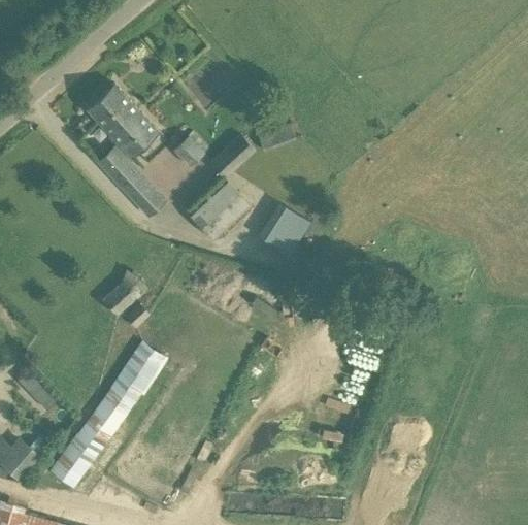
[(149,217),(165,201),(128,161),(159,132),(114,85),(88,110),(119,143),(98,162),(149,217)]
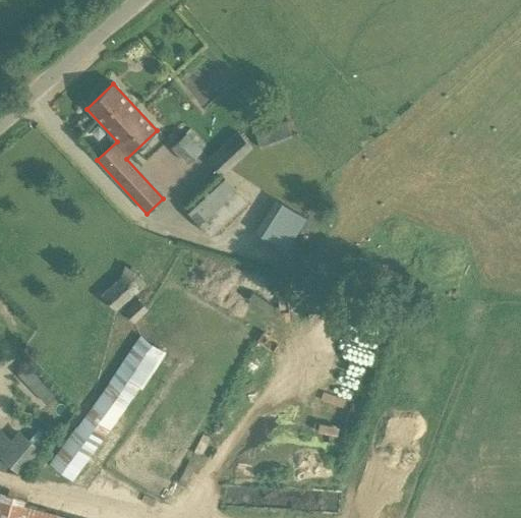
[(261,152),(292,139),(286,122),(254,134),(261,152)]
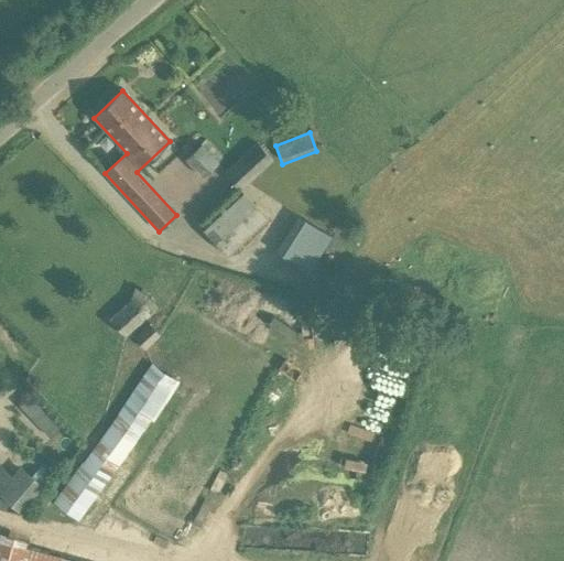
[(202,180),(218,164),(217,163),(221,160),(205,142),(184,161),(202,180)]
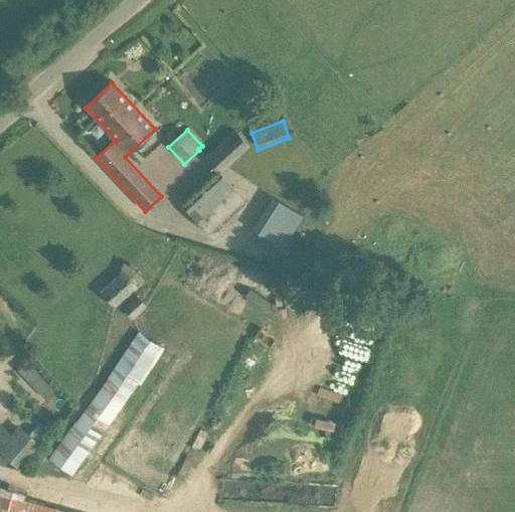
[(220,175),(249,149),(235,134),(207,160),(220,175)]
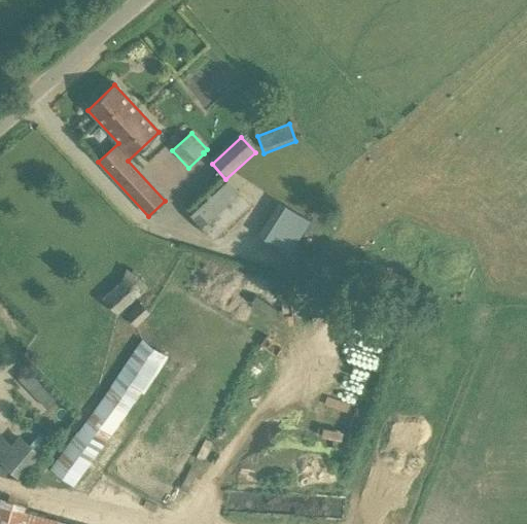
[(225,179),(188,213),(214,241),(251,207),(225,179)]
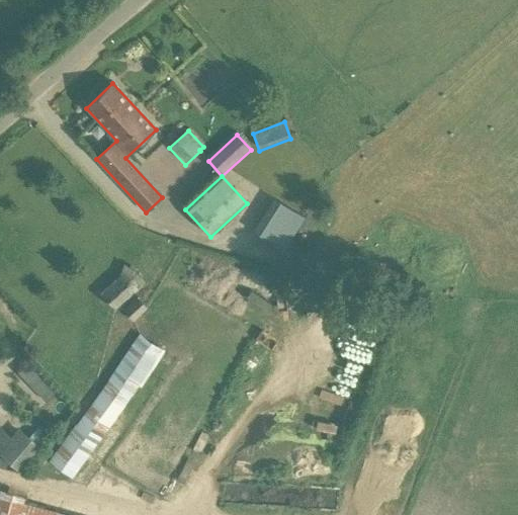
[(279,201),(259,234),(283,249),(304,218),(279,201)]
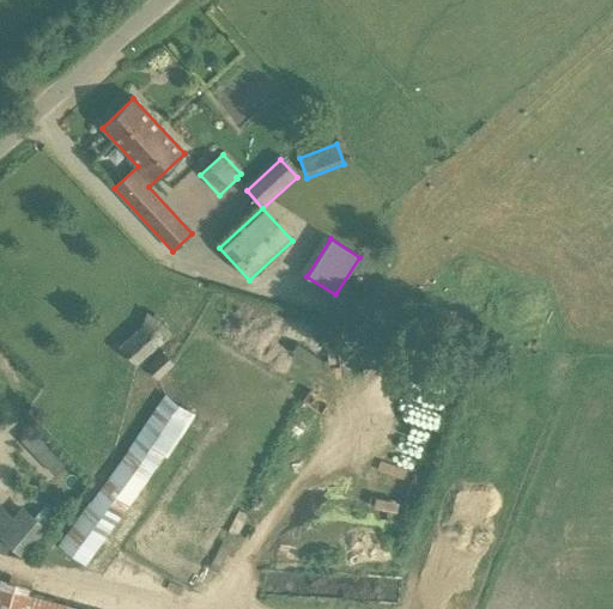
[(135,367),(171,334),(155,317),(119,351),(135,367)]
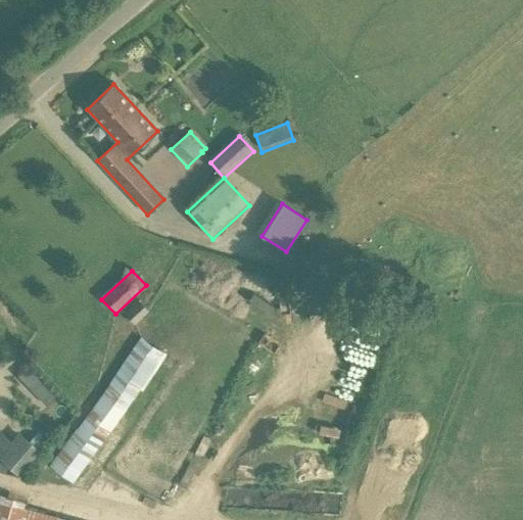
[(134,327),(148,313),(138,301),(123,315),(134,327)]
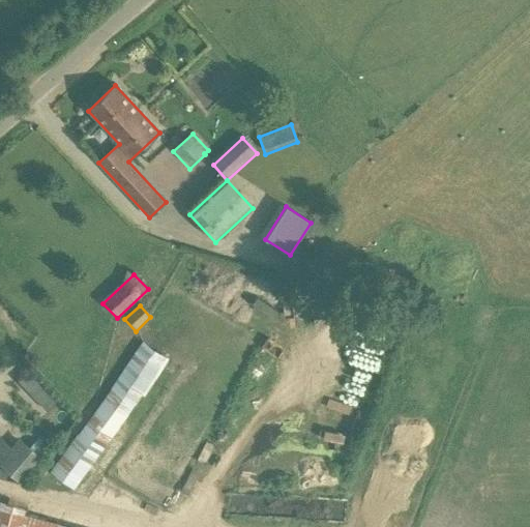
[(74,491),(140,400),(167,359),(143,343),(104,401),(78,436),(78,435),(50,473),(74,491)]
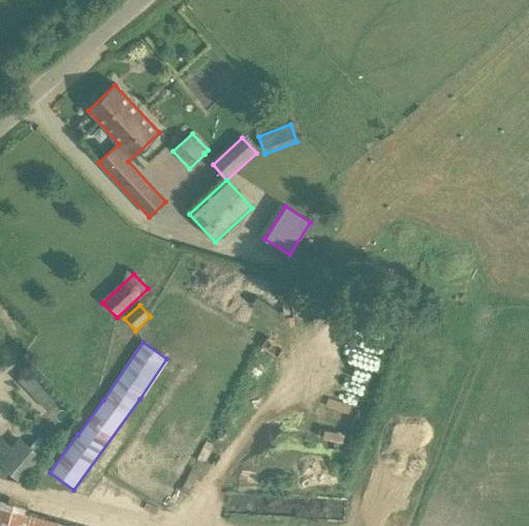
[(45,410),(57,398),(28,371),(17,384),(45,410)]
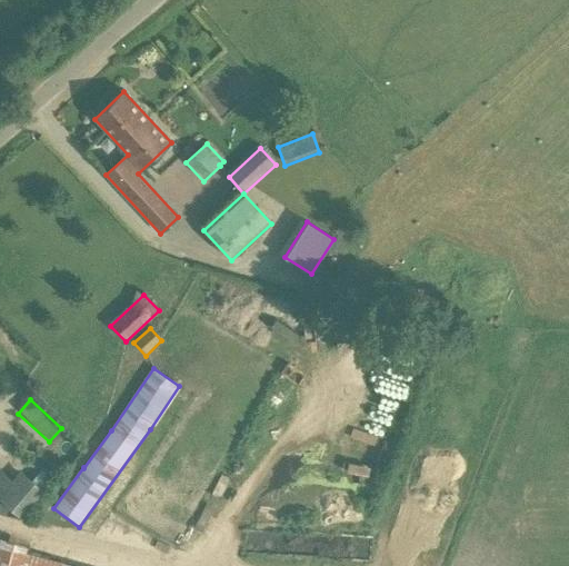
[(11,482),(0,472),(0,502),(9,509),(22,522),(46,494),(46,493),(50,487),(38,477),(33,483),(20,472),(11,482)]
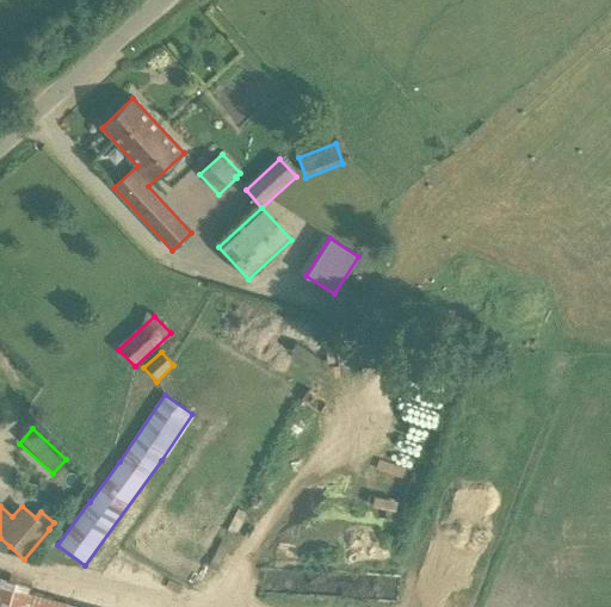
[(0,553),(7,556),(10,546),(6,545),(7,544),(0,542),(0,553)]
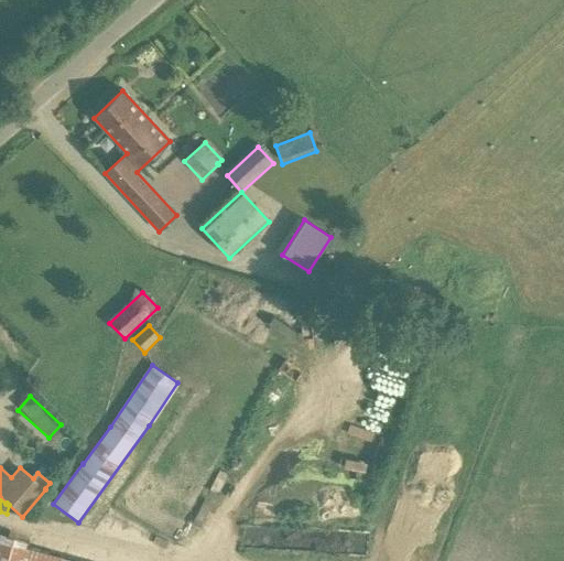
[(67,560),(25,549),(28,541),(0,532),(0,560),(67,560)]
